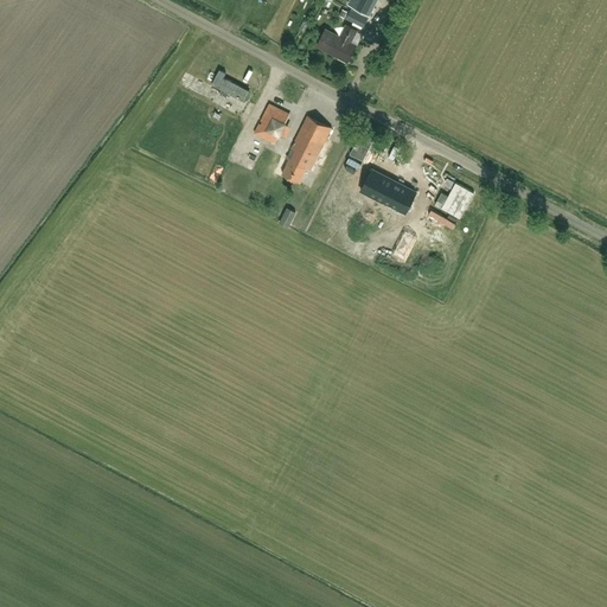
[(377,0),(350,0),(349,4),(370,16),(377,0)]
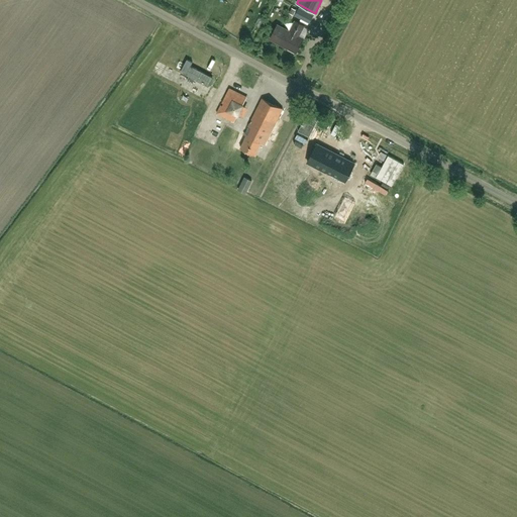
[(309,23),(314,15),(299,8),(295,15),(309,23)]
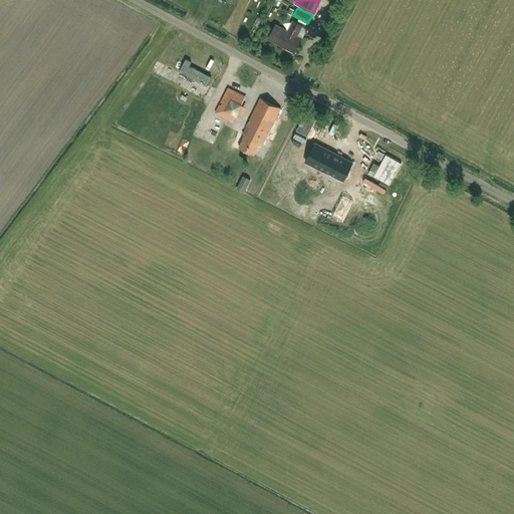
[(296,35),(302,25),(293,21),(288,31),(275,24),(268,38),(294,52),(302,38),(296,35)]
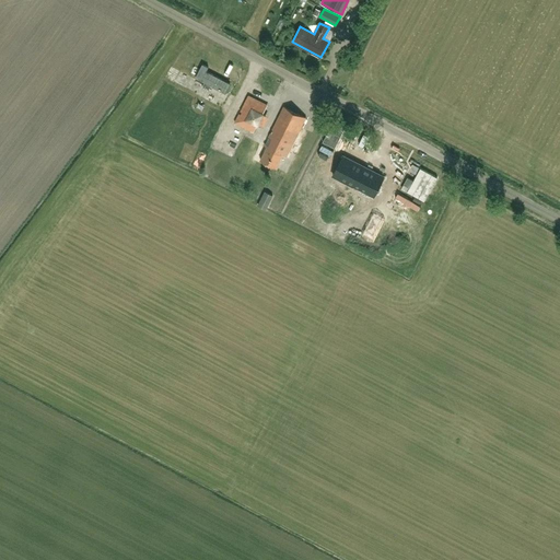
[(254,132),(267,105),(248,95),(234,123),(254,132)]
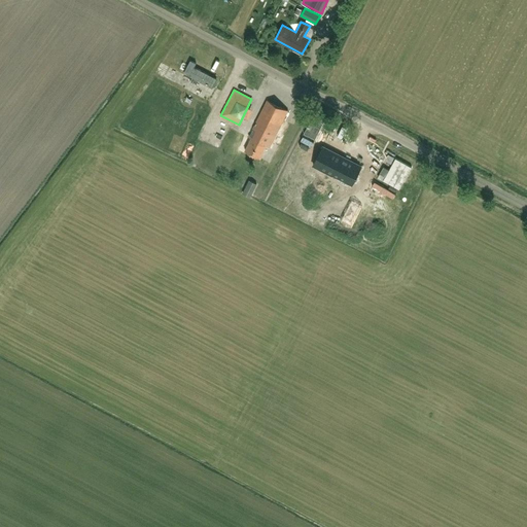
[(270,147),(288,111),(267,101),(249,137),(251,138),(245,151),(259,159),(266,145),(270,147)]
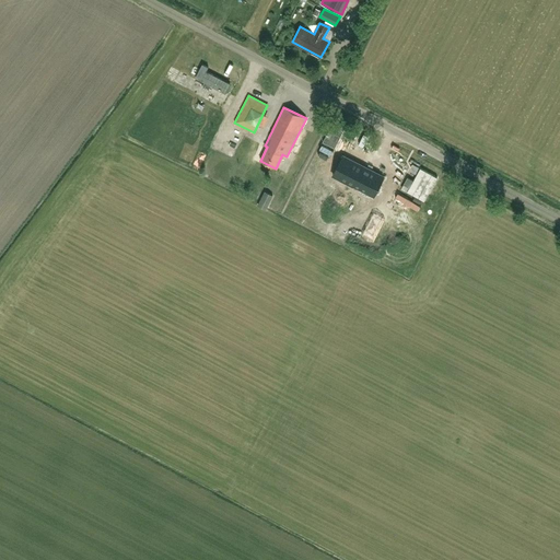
[(331,175),(351,185),(361,165),(341,155),(331,175)]
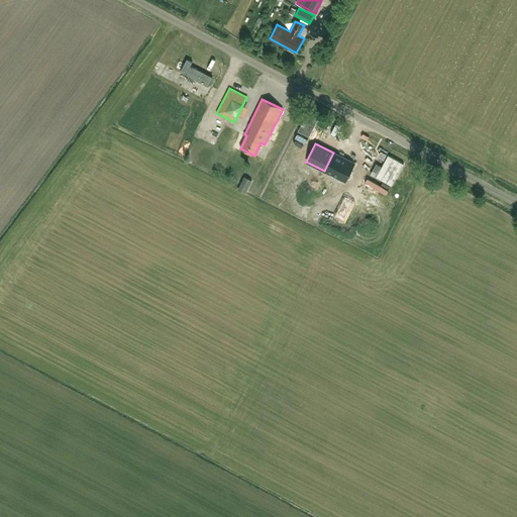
[(352,163),(333,152),(324,171),(343,181),(352,163)]
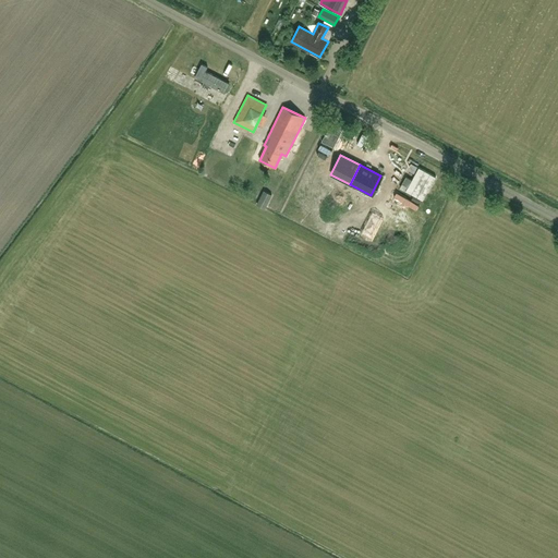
[(265,208),(271,194),(264,191),(257,204),(265,208)]
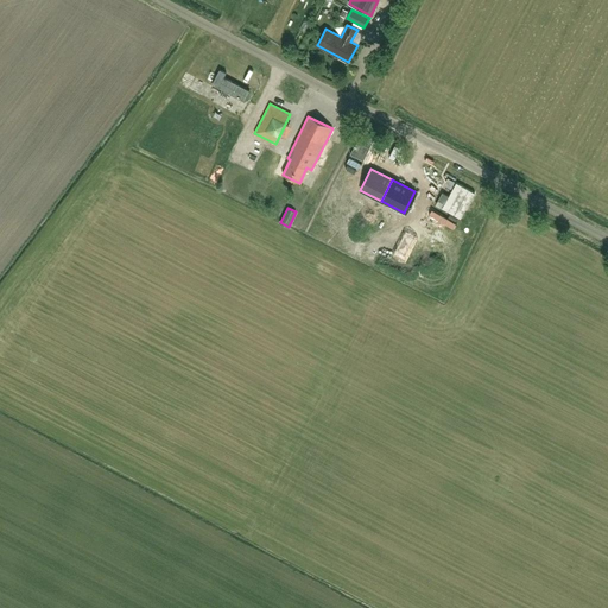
[(393,255),(406,261),(418,238),(405,232),(393,255)]
